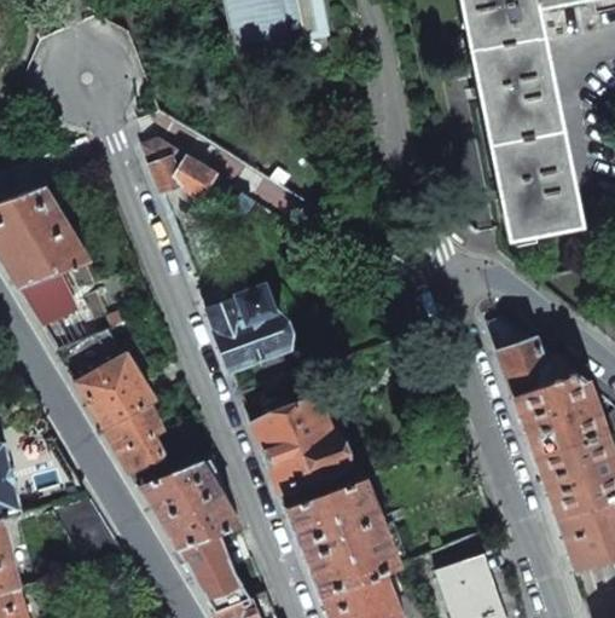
[(226,0),(237,55),(331,36),(324,0),(226,0)]
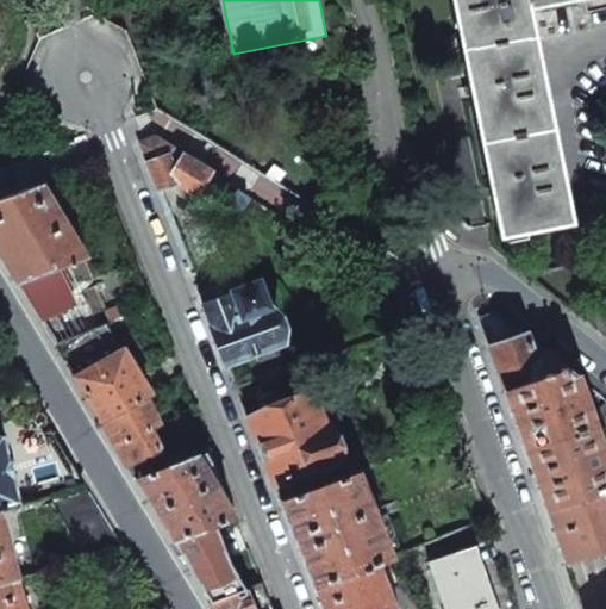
[(453,0),(501,237),(567,223),(529,38),(536,37),(529,10),(573,0),(453,0)]
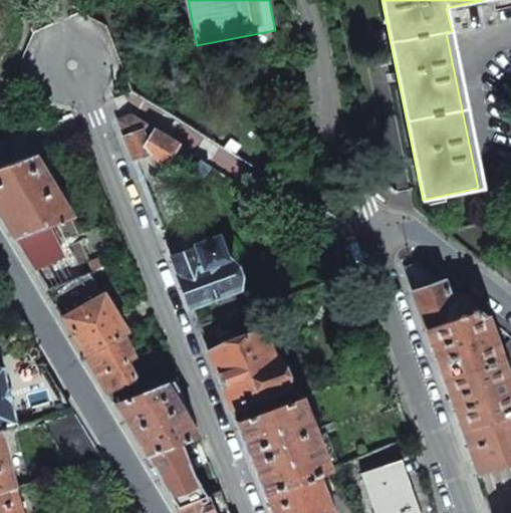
[(133,117),(121,121),(126,136),(143,130),(144,132),(147,125),(133,117)]
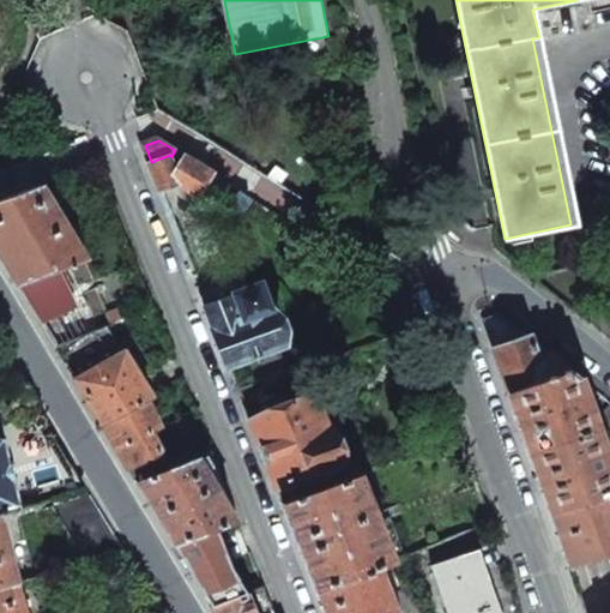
[(186,157),(175,150),(171,157),(177,172),(186,157)]
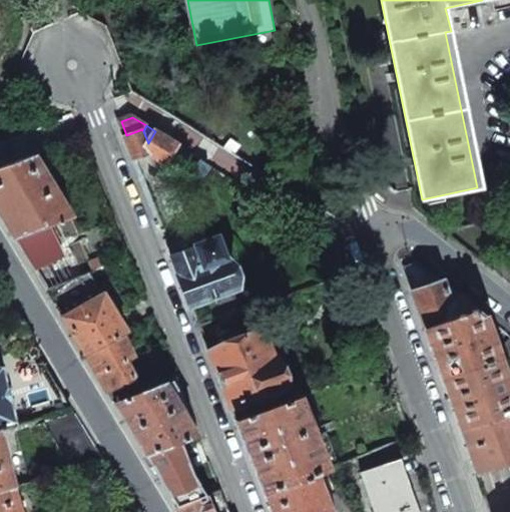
[(142,129),(126,135),(135,159),(150,153),(150,154),(166,164),(178,145),(155,131),(148,143),(143,131),(142,129)]
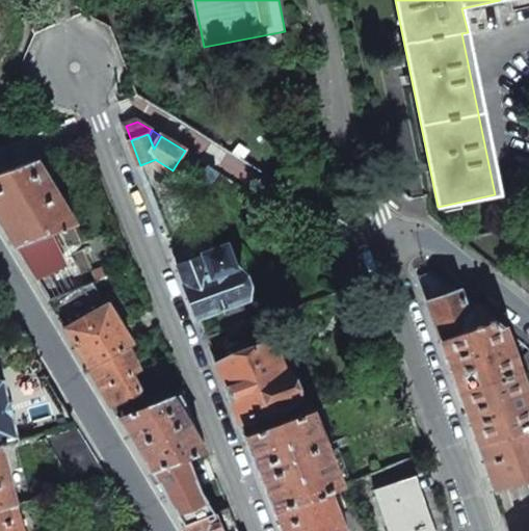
[(36,161),(0,175),(0,218),(18,248),(53,236),(76,227),(36,161)]
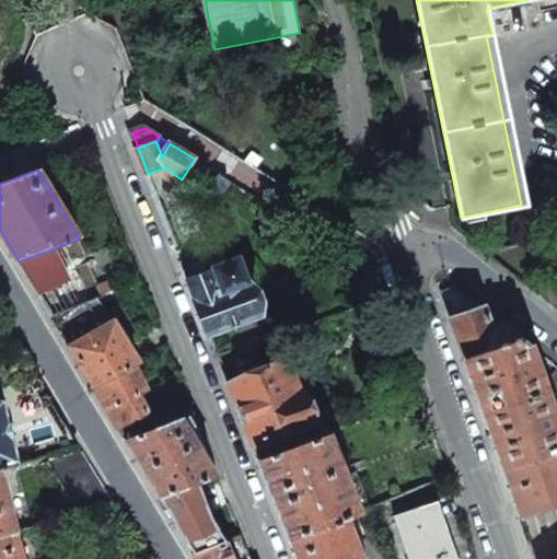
[(56,248),(19,261),(41,297),(71,282),(56,248)]
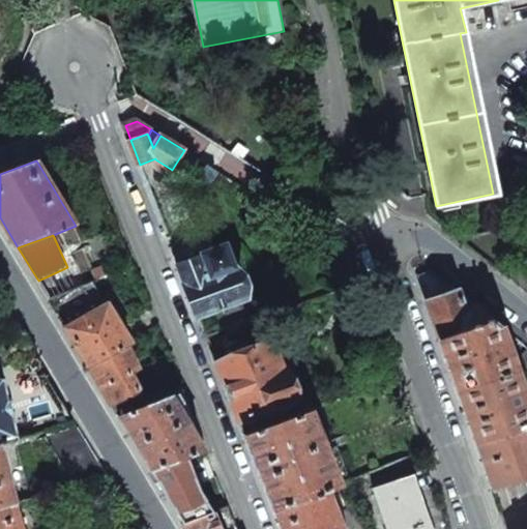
[(215,252),(179,265),(199,315),(222,306),(225,315),(243,307),(241,299),(250,296),(238,265),(234,266),(225,244),(214,248),(215,252)]
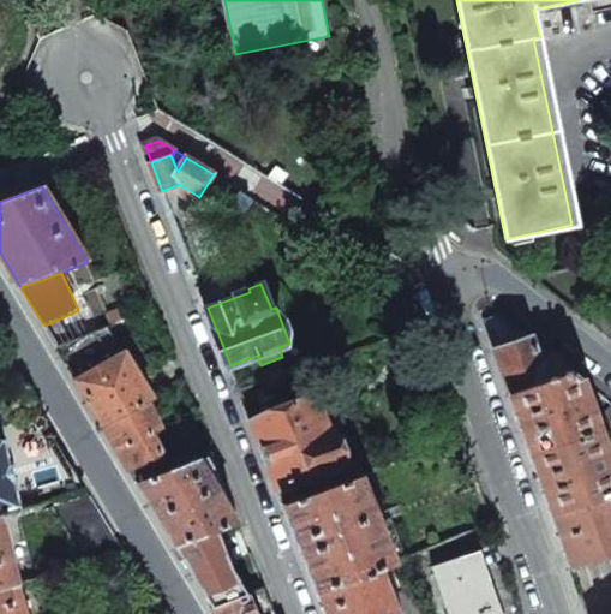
[(125,308),(108,315),(113,328),(132,321),(125,308)]
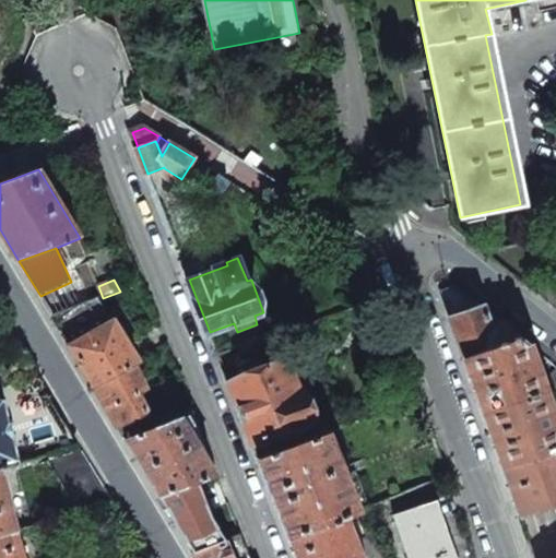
[(457,285),(441,291),(451,319),(458,339),(465,358),(515,341),(510,328),(501,323),(492,327),(485,307),(457,285)]
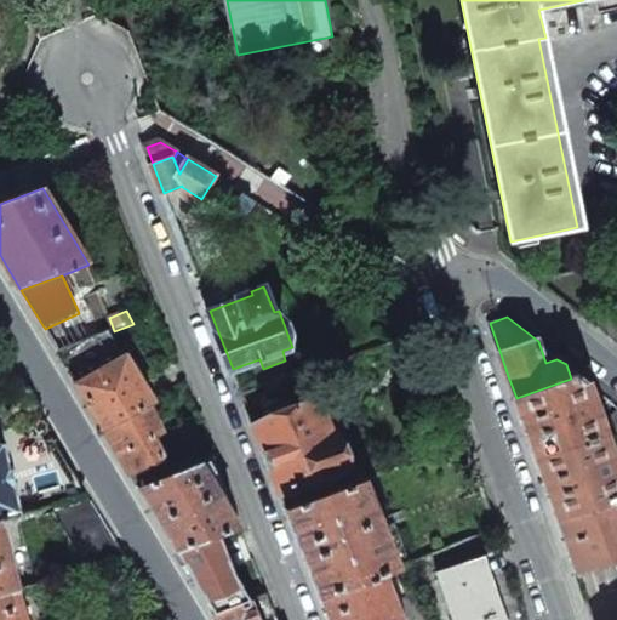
[(103,335),(60,353),(76,382),(127,356),(112,331),(103,335)]
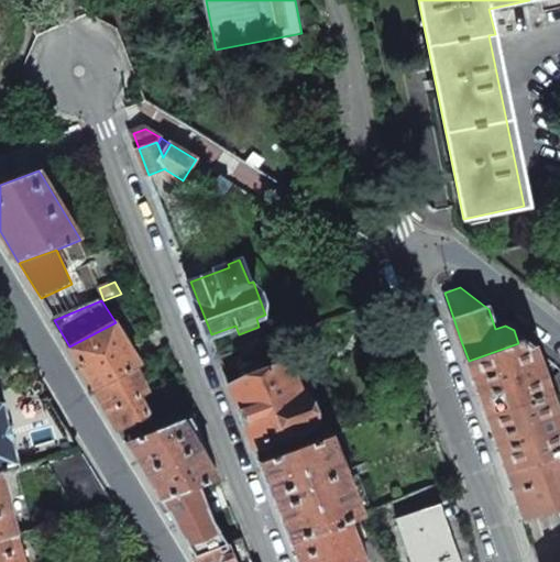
[(83,367),(96,389),(128,372),(144,363),(133,343),(130,345),(116,322),(69,346),(83,367)]
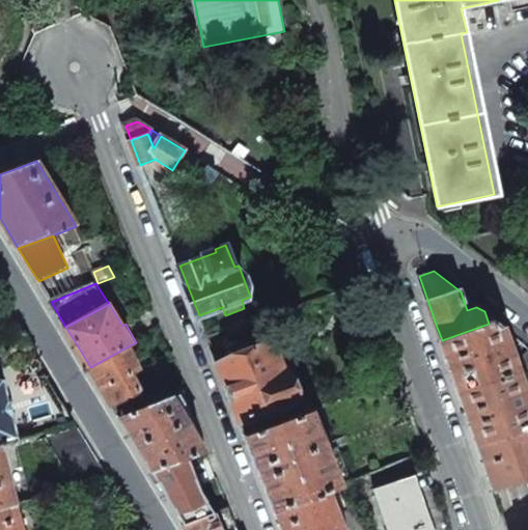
[(489,324),(442,340),(451,366),(460,392),(520,371),(504,327),(496,322),(489,324)]
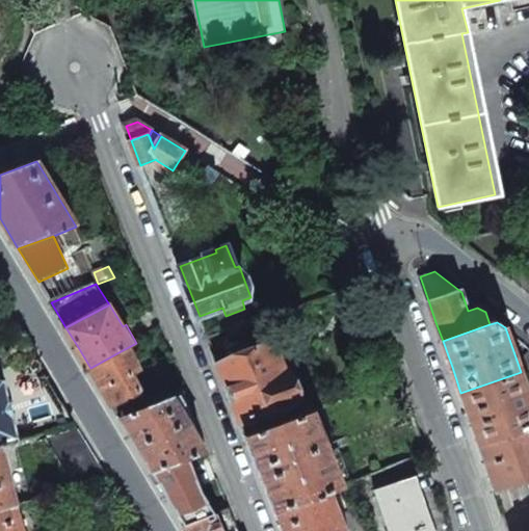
[(270,345),(218,365),(230,394),(241,423),(295,402),(299,401),(288,372),(282,374),(270,345)]
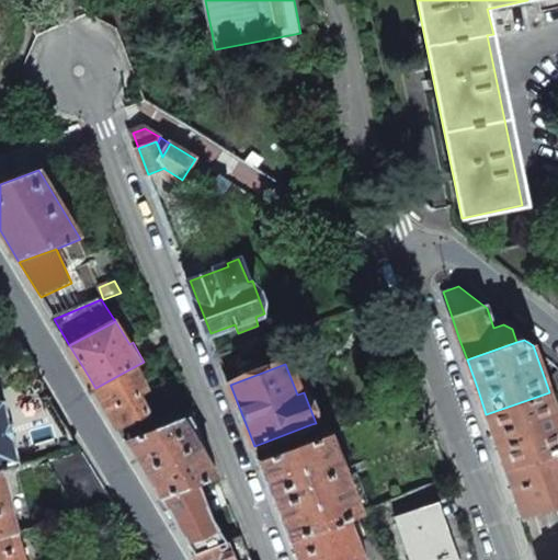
[(139,395),(131,379),(127,370),(95,388),(107,408),(118,427),(148,413),(139,395)]
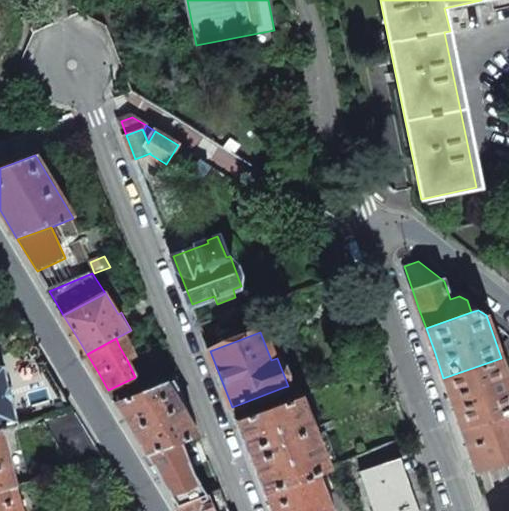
[(127,360),(135,356),(128,341),(119,346),(127,360)]
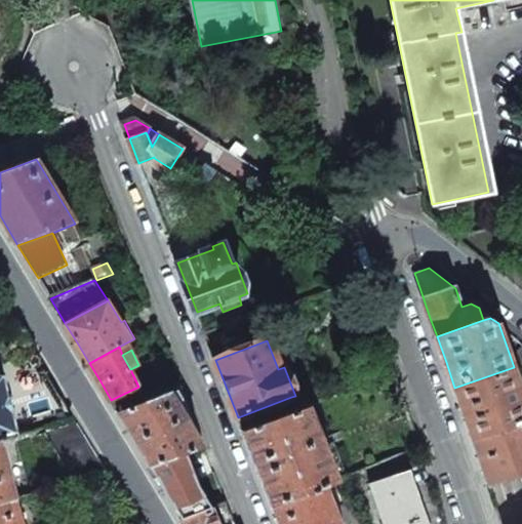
[(521,390),(514,367),(454,388),(473,438),(521,420),(521,390)]
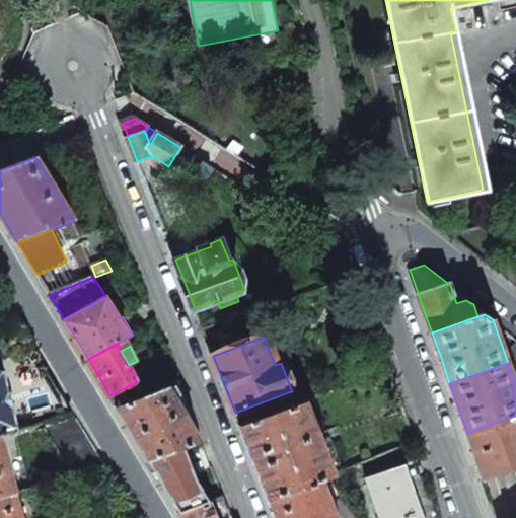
[(0,371),(0,436),(3,436),(17,431),(17,430),(18,429),(4,371),(0,371)]
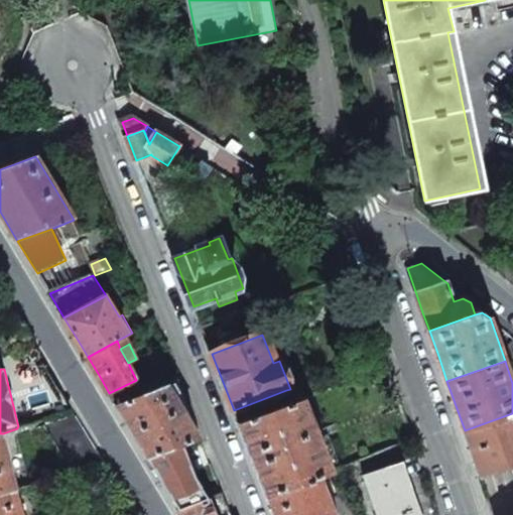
[(117,405),(143,395),(136,380),(109,393),(117,405)]
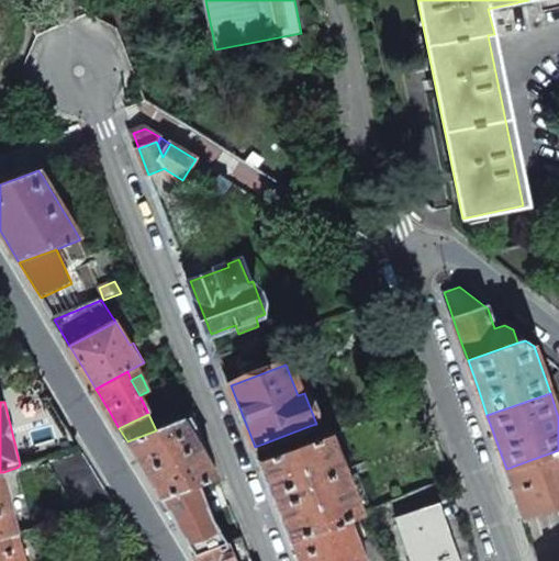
[(196,414),(183,419),(219,479),(221,478),(196,414)]
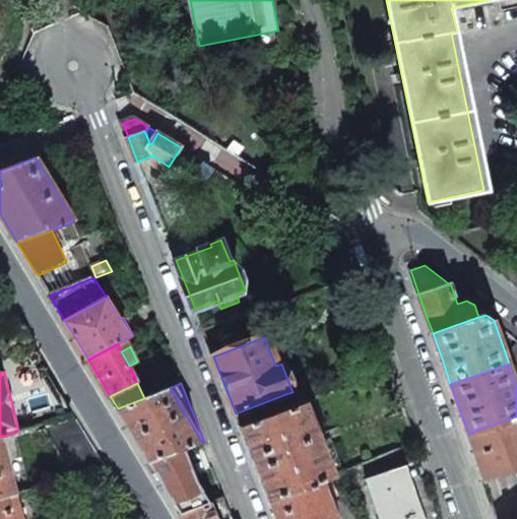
[(144,398),(118,408),(134,436),(150,463),(202,443),(170,388),(144,398)]
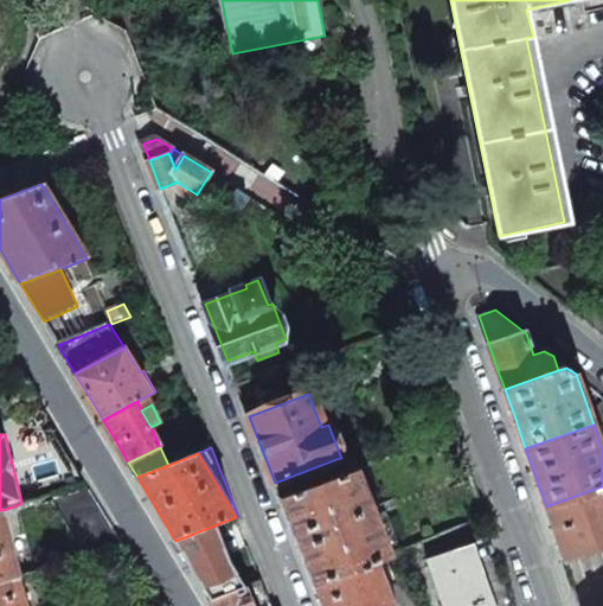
[(337,459),(275,483),(282,499),(342,476),(337,459)]
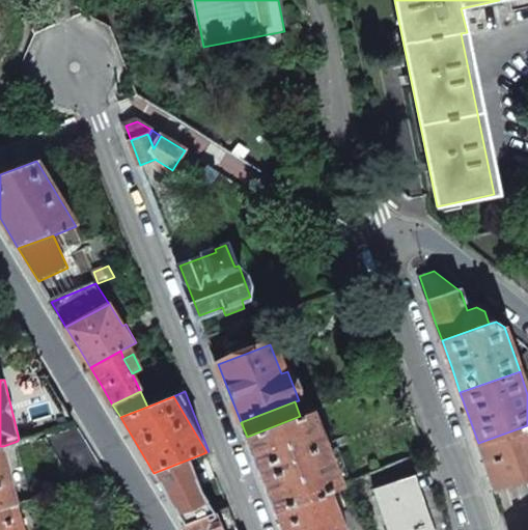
[(300,416),(247,437),(261,474),(276,512),(329,492),(342,485),(312,411),(300,416)]
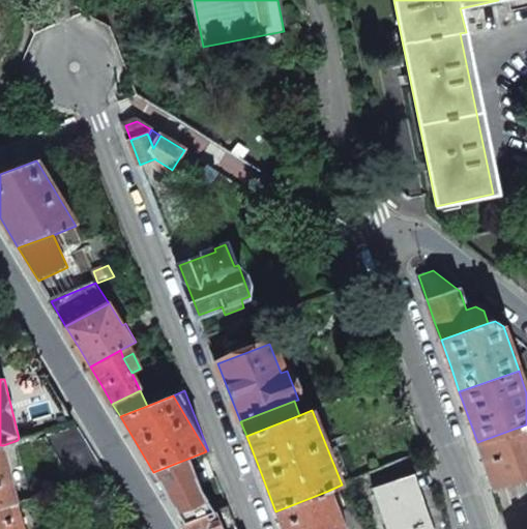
[(526,424),(477,442),(486,466),(494,490),(518,478),(519,481),(526,478),(526,424)]
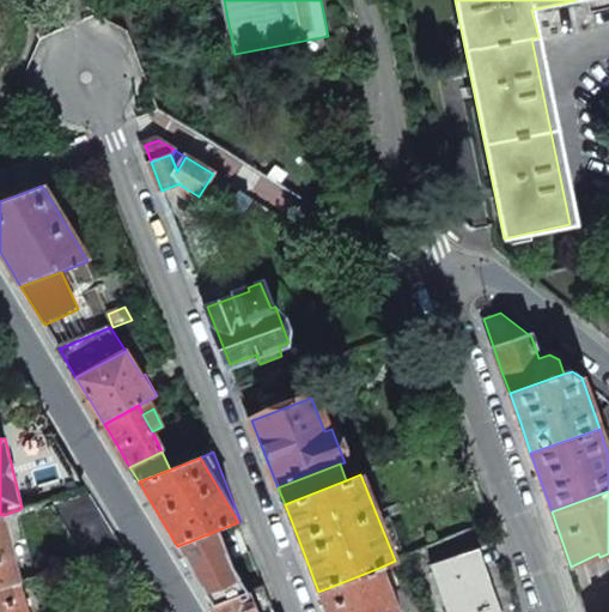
[(4,515),(0,515),(0,588),(20,582),(4,515)]
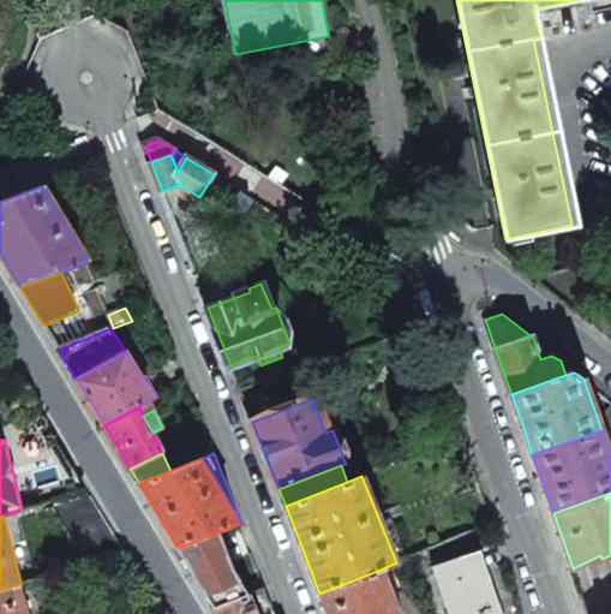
[(480,554),(438,568),(454,613),(501,613),(496,600),(480,554)]
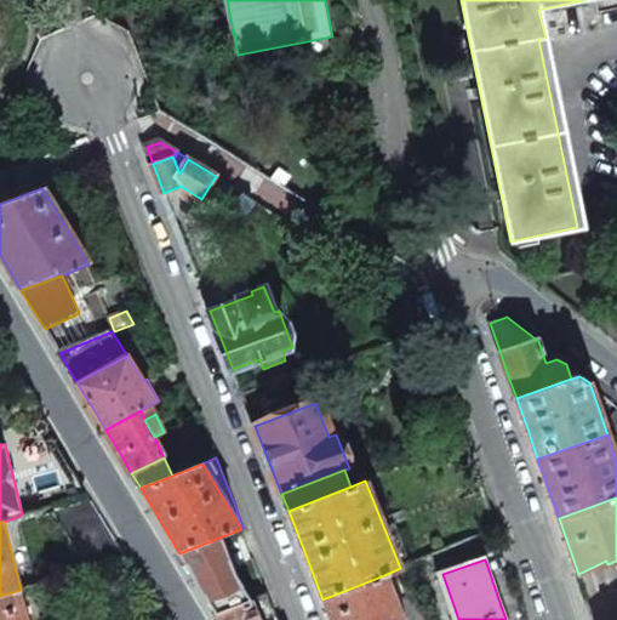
[(403,619),(384,575),(323,599),(327,612),(331,619),(403,619)]
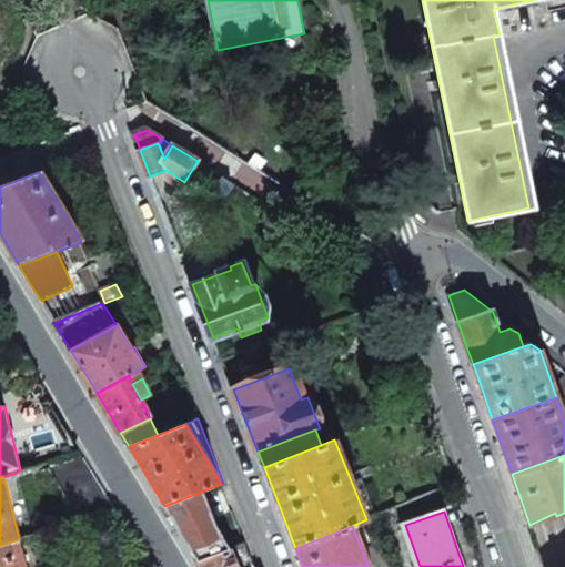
[(27,566),(19,539),(0,545),(0,566),(27,566)]
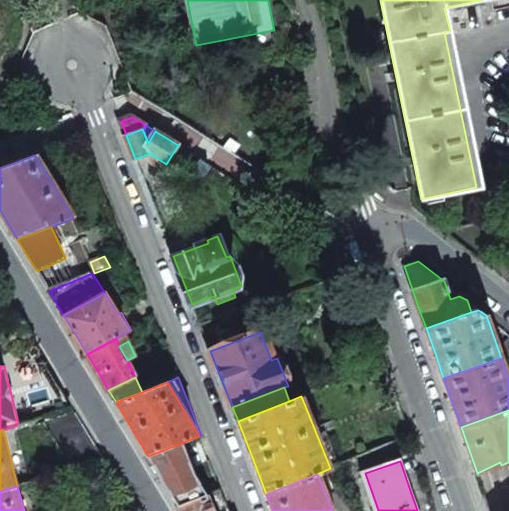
[(213,510),(207,495),(178,507),(180,510),(213,510)]
